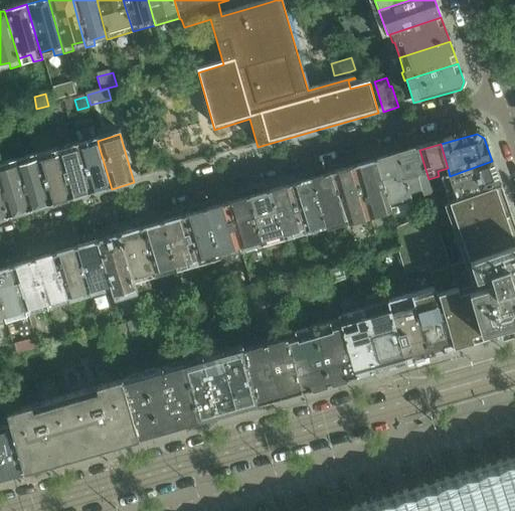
[(99,146),(77,152),(90,195),(112,189),(99,146)]
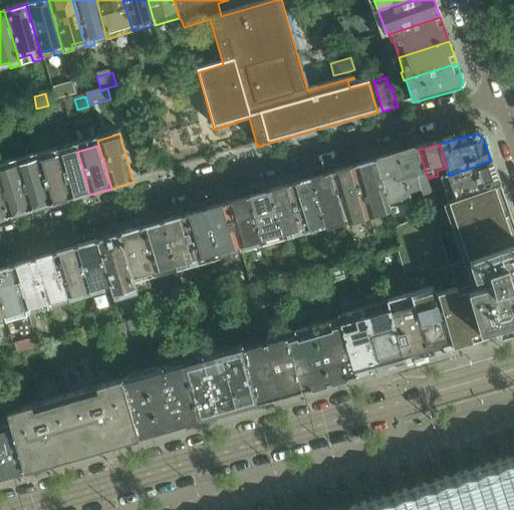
[(431,189),(428,179),(419,150),(398,157),(408,191),(410,196),(421,192),(423,198),(430,196),(432,192),(431,189)]
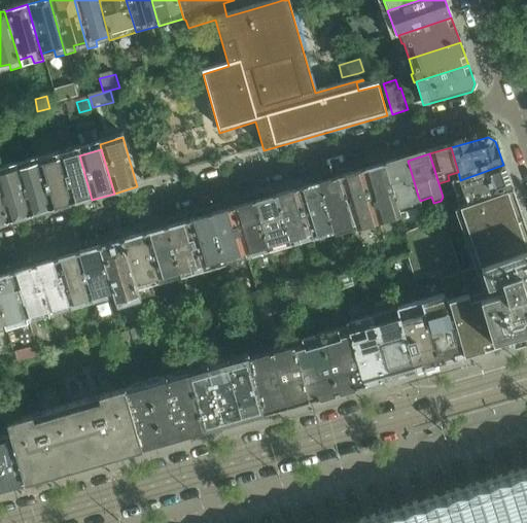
[(79,155),(59,162),(72,205),(92,200),(79,155)]
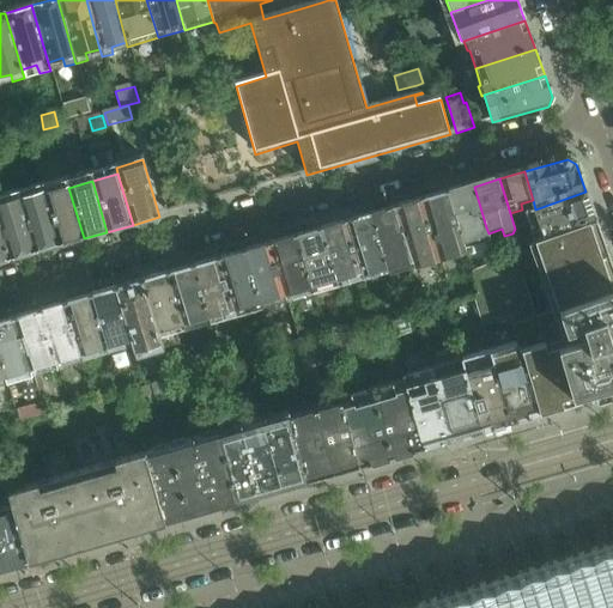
[(486,228),(474,187),(449,193),(462,241),(468,257),(472,256),(469,244),(479,242),(490,238),(489,233),(486,228)]
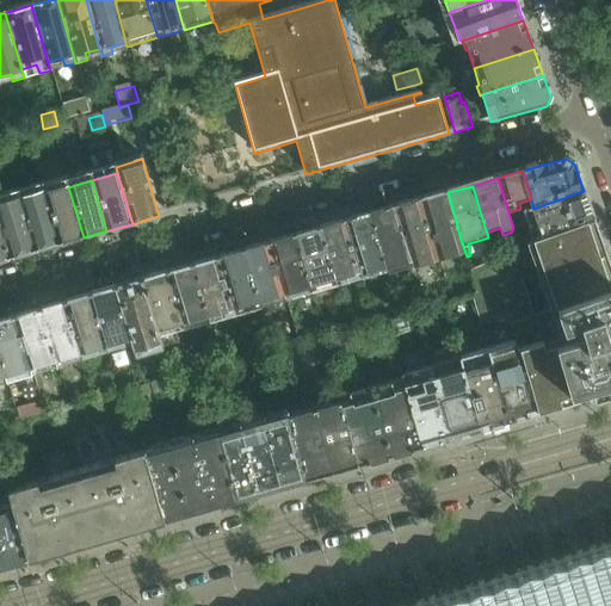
[(68,187),(44,195),(60,245),(84,237),(68,187)]
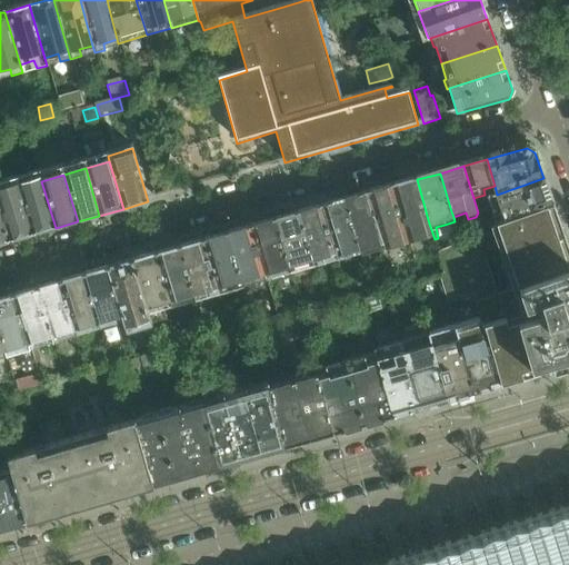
[(40,178),(17,185),(31,236),(56,228),(41,181),(40,178)]
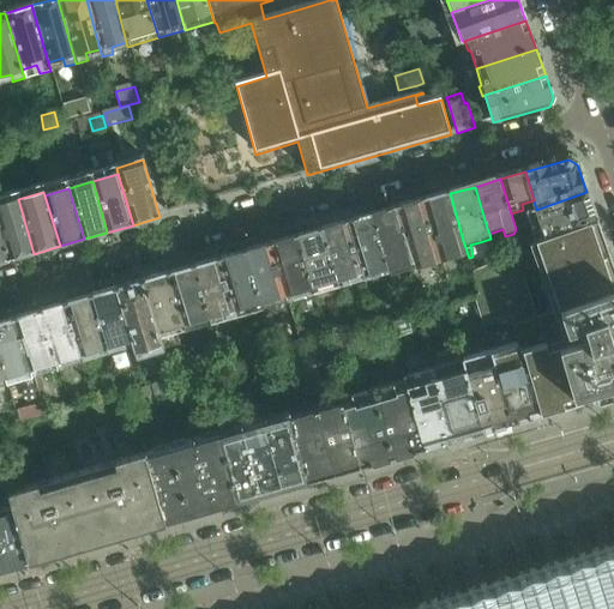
[(587,192),(536,210),(528,217),(536,242),(597,221),(587,192)]
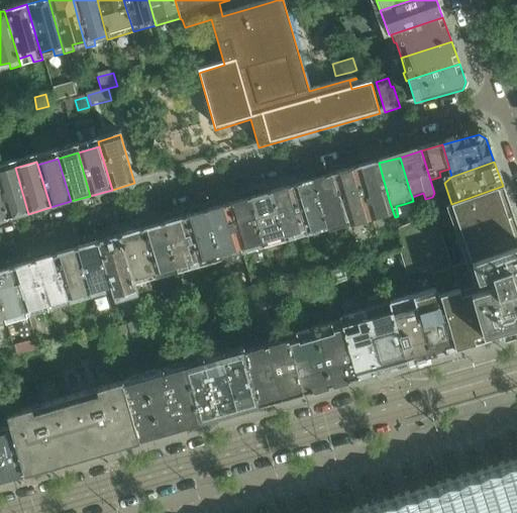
[(390,203),(379,163),(356,170),(371,217),(372,222),(374,226),(396,219),(395,217),(390,203)]
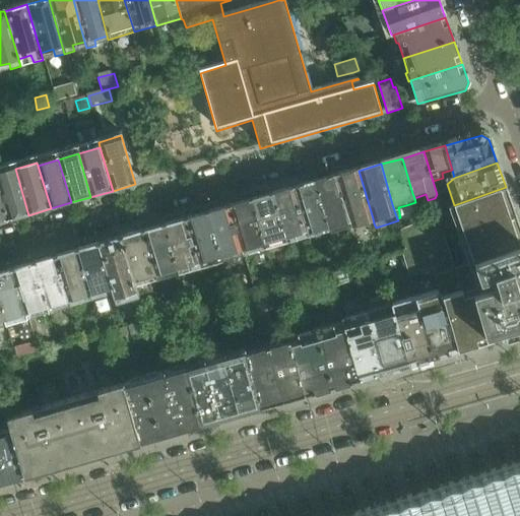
[(15,169),(2,173),(0,173),(0,194),(8,221),(28,215),(15,169)]
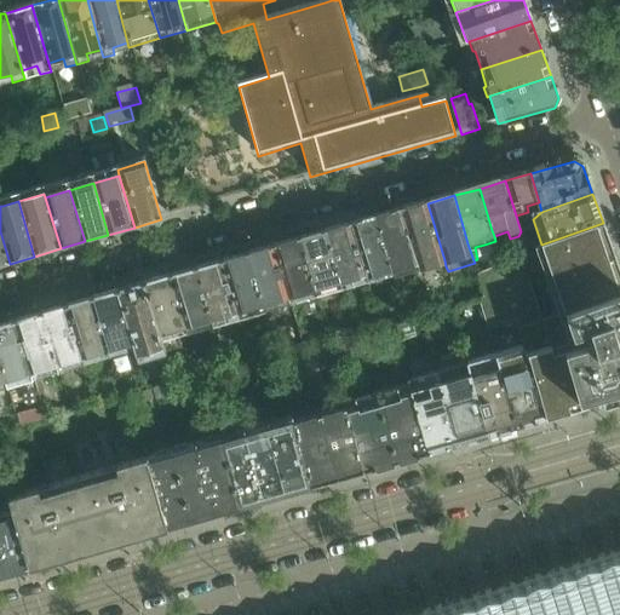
[(445,260),(428,203),(401,211),(418,268),(419,274),(446,266),(445,260)]
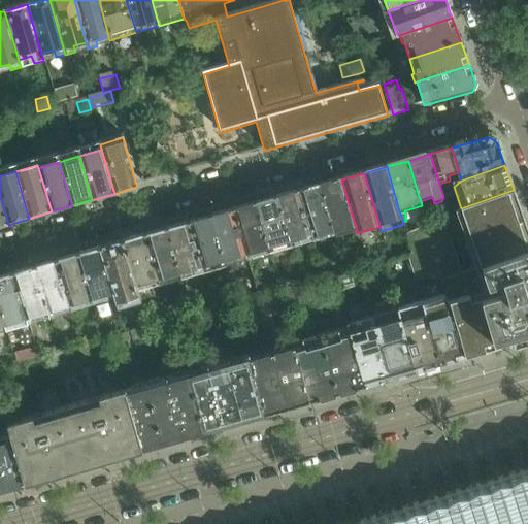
[(356,228),(341,179),(319,187),(333,235),(356,228)]
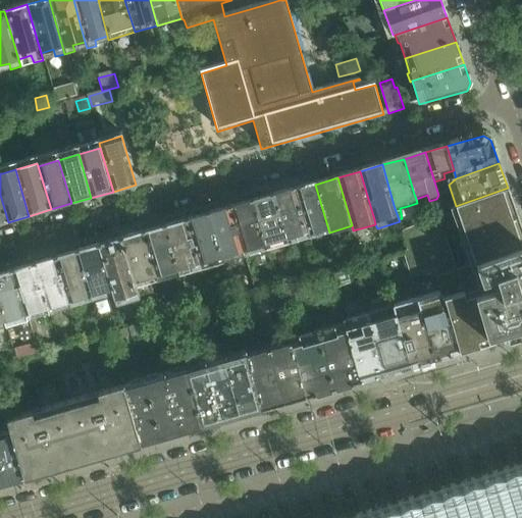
[(315,185),(291,192),(303,236),(304,240),(329,232),(315,185)]
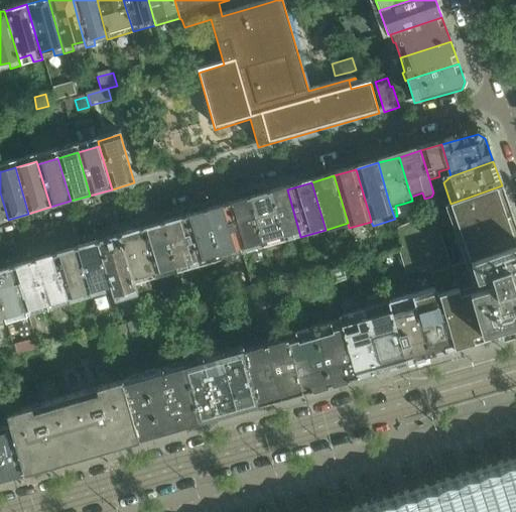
[(515,226),(502,185),(450,204),(471,263),(452,270),(433,217),(397,232),(403,250),(399,252),(406,277),(428,269),(436,290),(438,295),(456,351),(515,333),(515,226)]
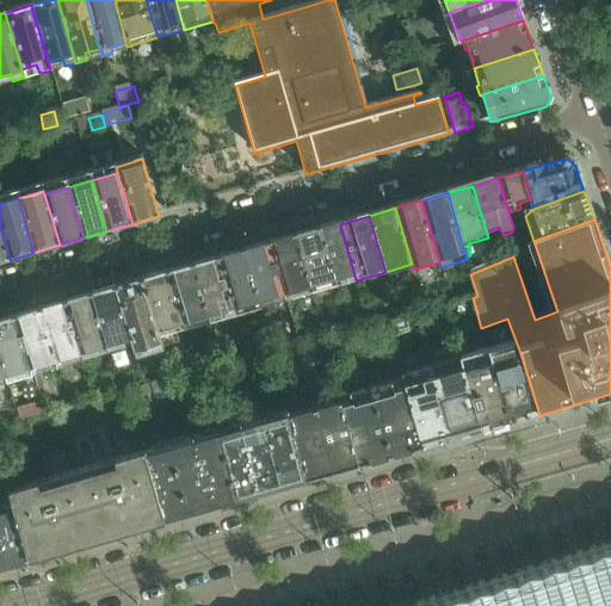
[(340,224),(314,232),(329,283),(355,276),(340,224)]
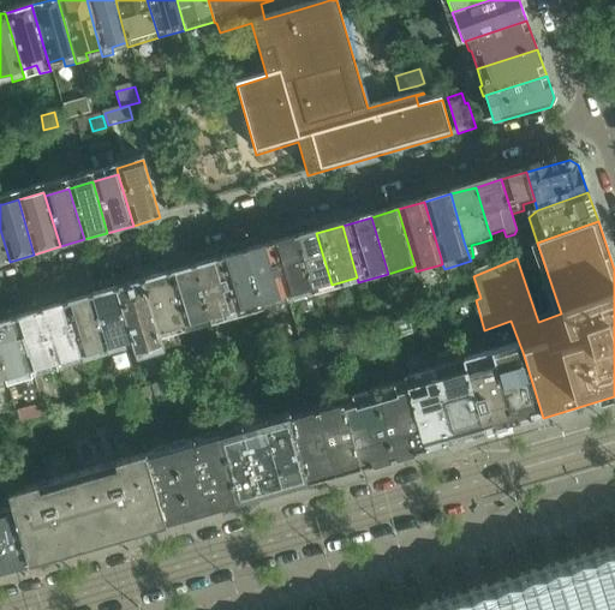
[(316,233),(291,240),(306,292),(332,285),(316,233)]
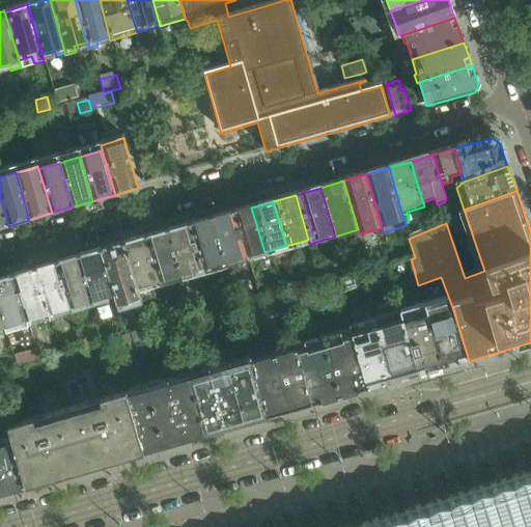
[(251,207),(230,214),(244,258),(264,252),(251,207)]
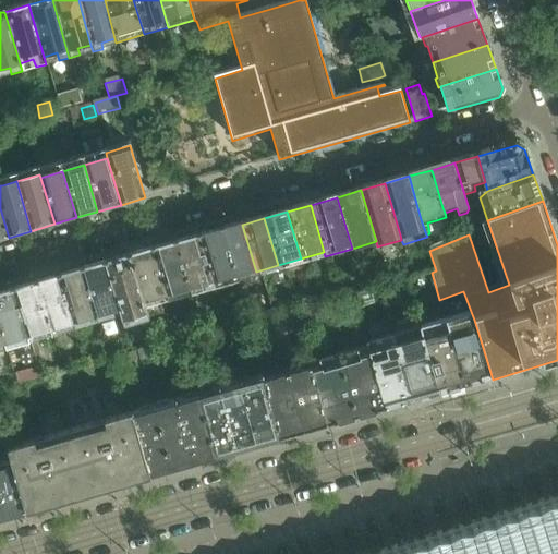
[(242,225),(219,231),(233,279),(256,272),(242,225)]
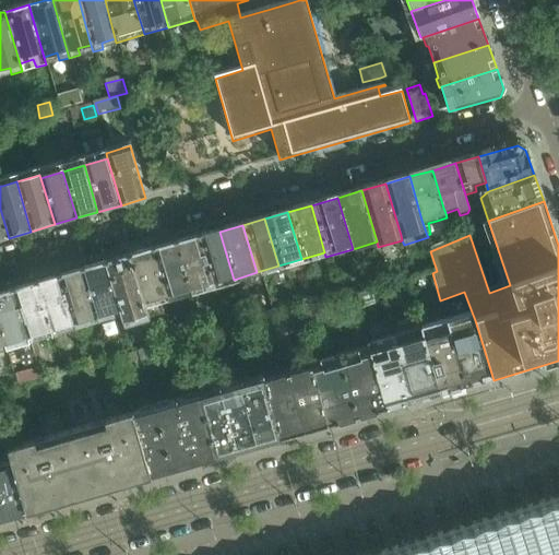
[(219,232),(195,238),(210,286),(234,280),(219,232)]
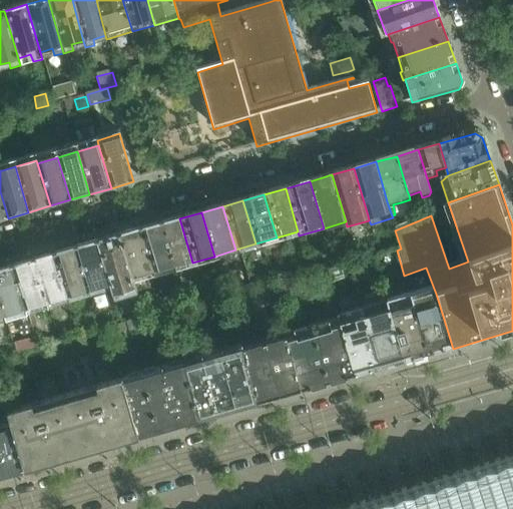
[(179,218),(159,224),(171,269),(192,263),(179,218)]
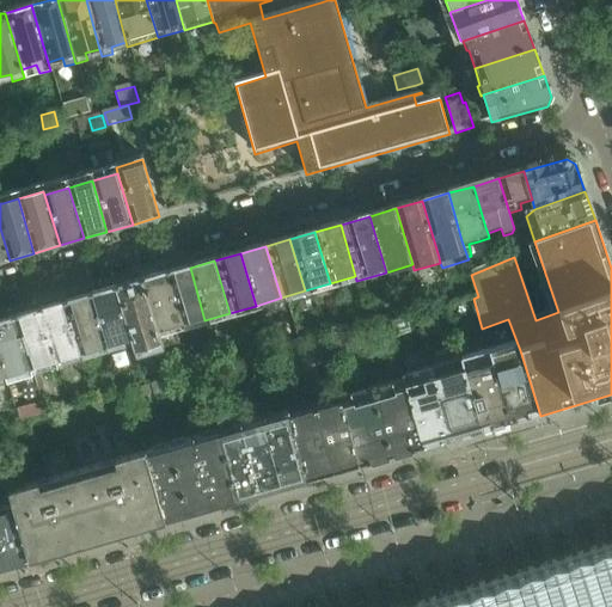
[(190,268),(164,275),(179,327),(204,320),(190,268)]
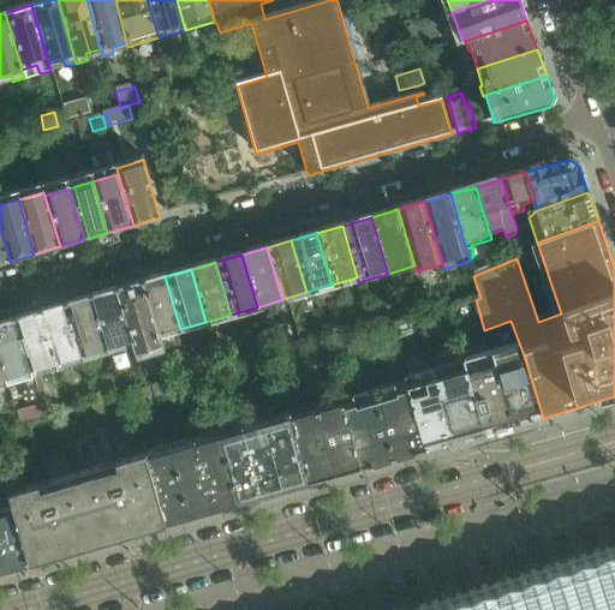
[(165,276),(139,285),(155,336),(180,329),(165,276)]
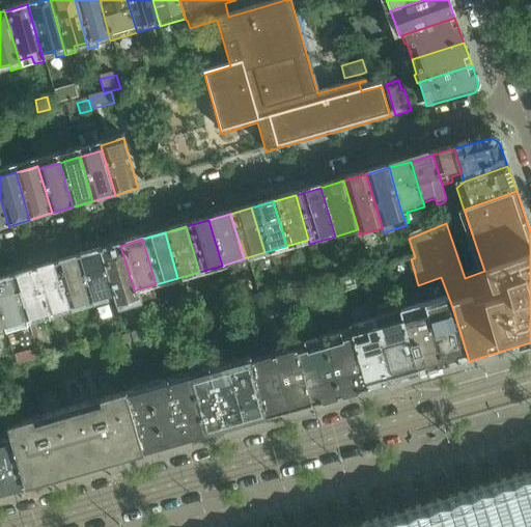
[(120,246),(98,252),(111,298),(113,306),(136,300),(134,290),(120,246)]
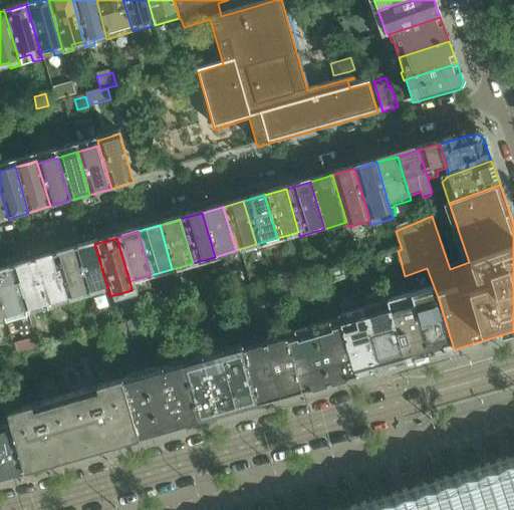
[(94,244),(74,250),(86,294),(107,288),(94,244)]
